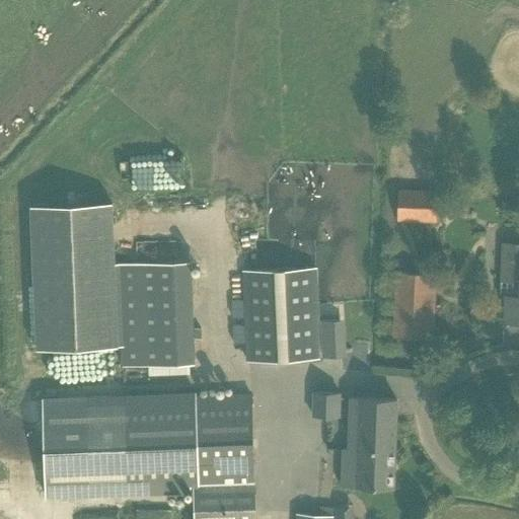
[(399,191),(397,220),(435,221),(437,193),(399,191)]
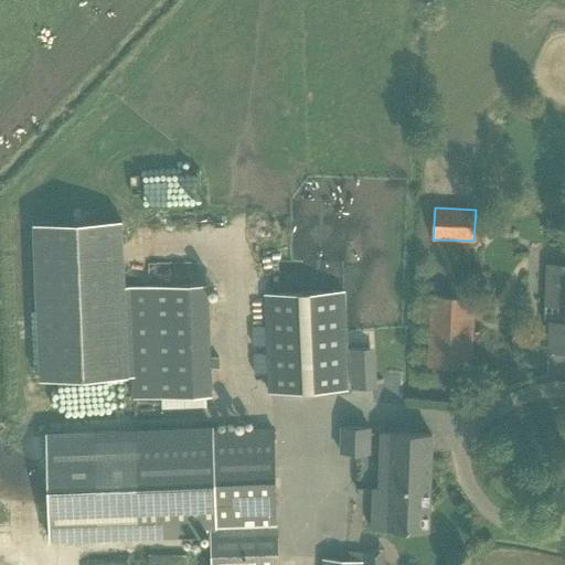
[(209,285),(127,288),(125,288),(121,220),(32,223),(39,380),(131,376),(132,400),(213,396),(209,285)]
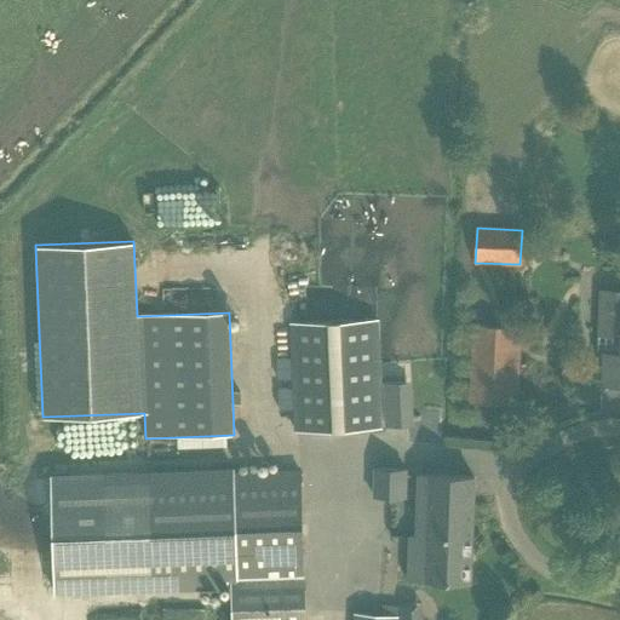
[(619,411),(619,292),(601,291),(597,352),(602,352),(600,411),(619,411)]
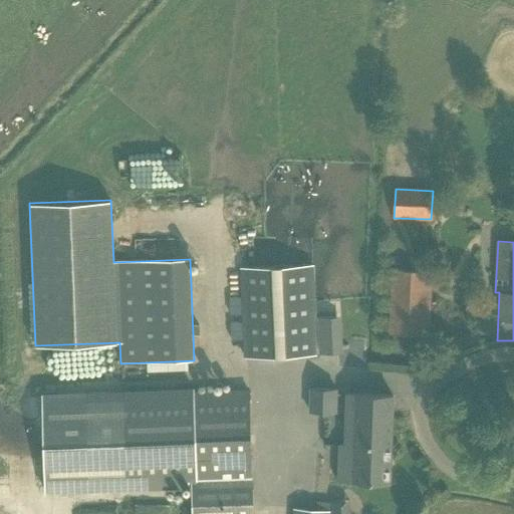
[(241,268),(245,358),(316,355),(312,265),(241,268)]
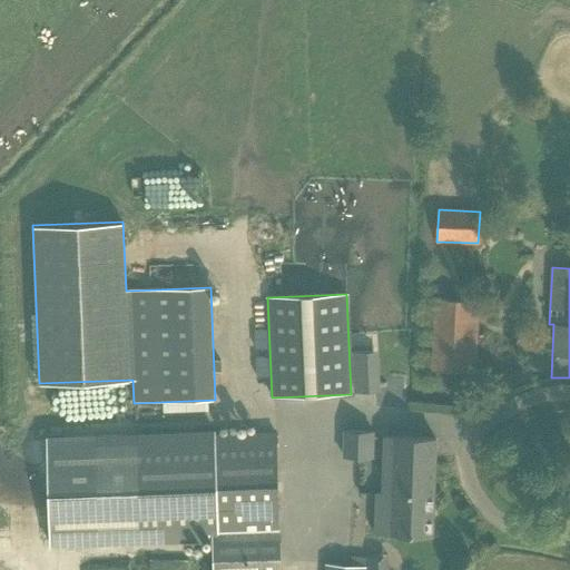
[(434,300),(432,349),(431,371),(478,373),(480,302),(434,300)]
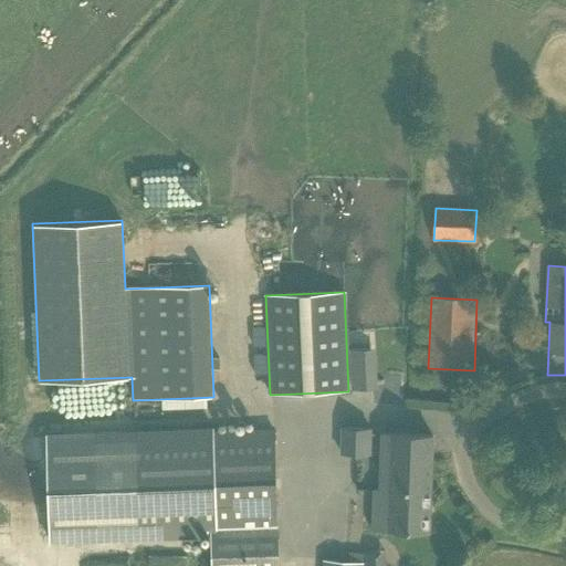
[(350,365),(369,364),(368,349),(349,350),(350,365)]
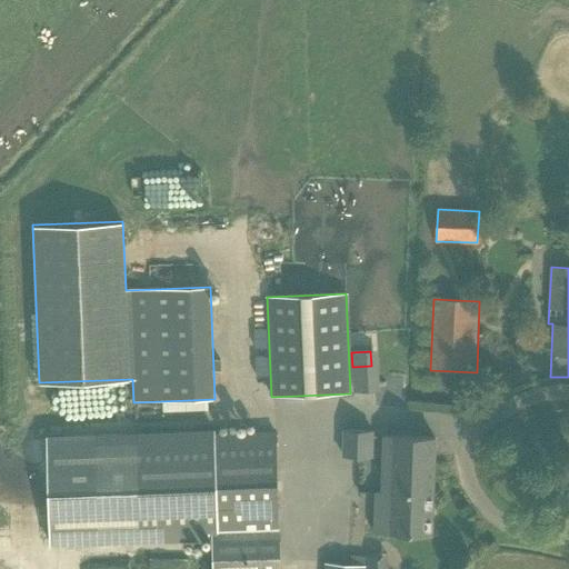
[(371,457),(372,431),(343,430),(342,456),(371,457)]
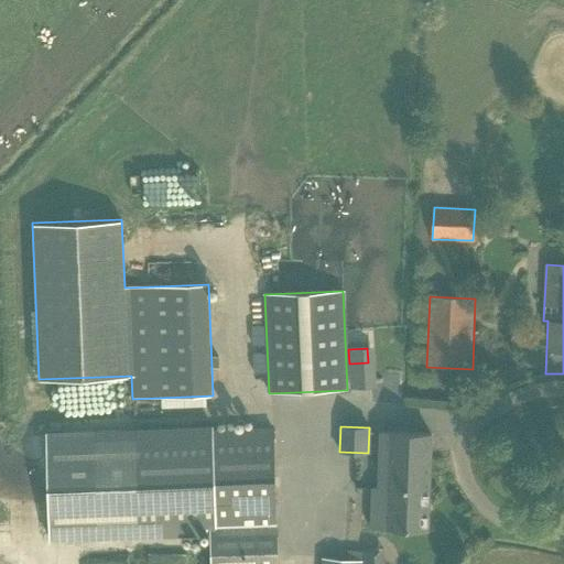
[(278,563),(273,427),(46,436),(50,538),(208,532),(209,563),(278,563)]
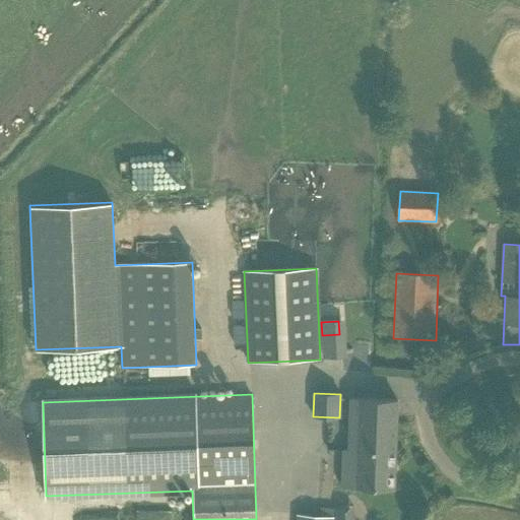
[(351,399),(350,450),(343,450),(341,488),(394,489),(397,400),(351,399)]
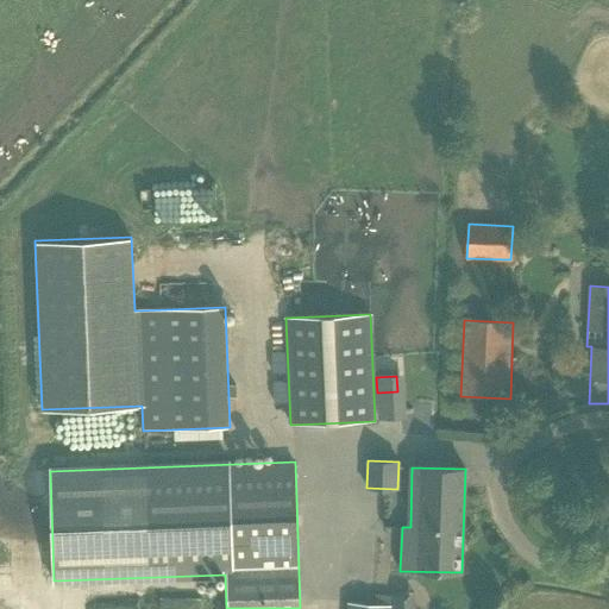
[(347,608),(389,608),(391,596),(375,596),(374,606),(347,603),(347,608)]
